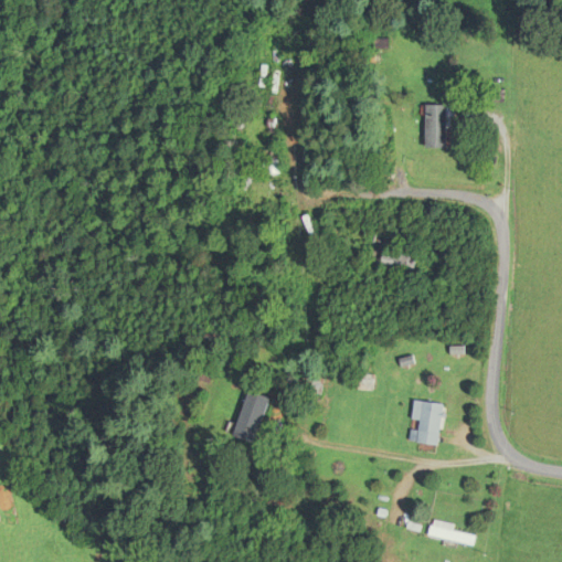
[(424,148),(447,148),(447,105),(424,105),(424,148)]
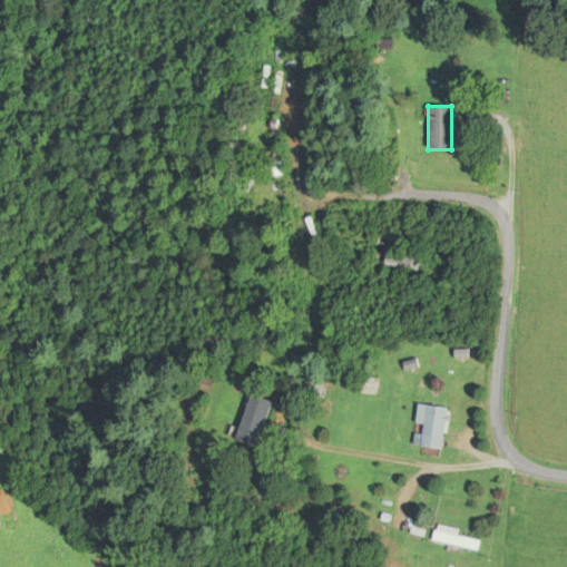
[(265,149),(265,175),(283,175),(283,149),(265,149)]
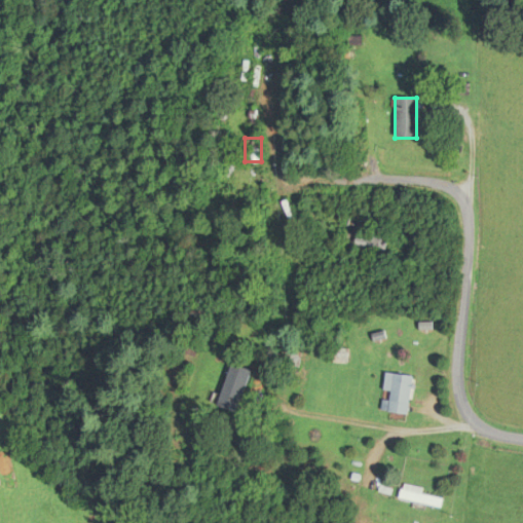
[(383,256),(387,239),(357,232),(352,249),(383,256)]
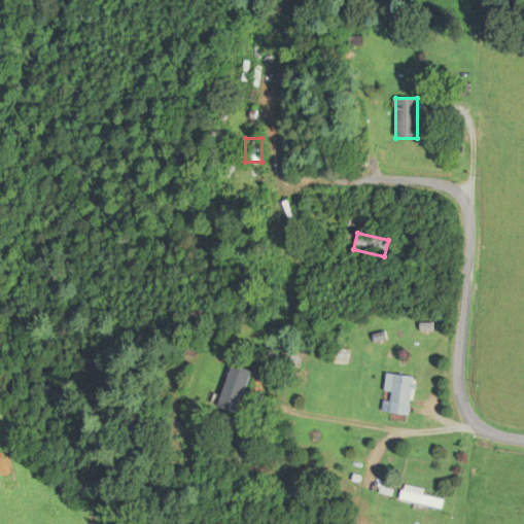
[(280,364),(299,367),(302,348),(282,346),(280,364)]
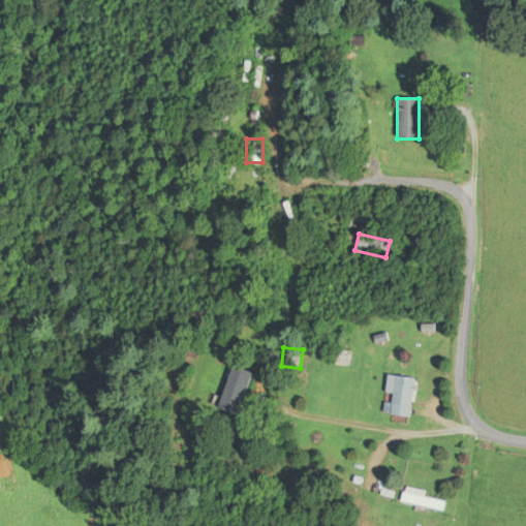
[(240,415),(252,371),(231,366),(220,409),(240,415)]
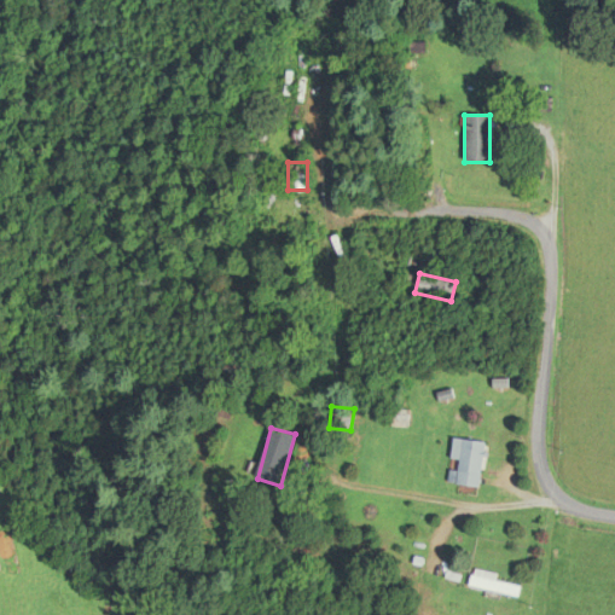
[(457,459),(454,483),(477,486),(482,441),(452,437),(450,459),(457,459)]
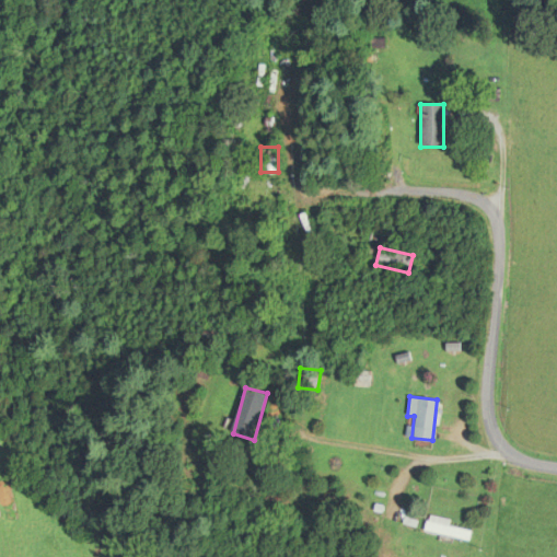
[(450,519),(428,514),(425,531),(468,538),(471,530),(449,525),(450,519)]
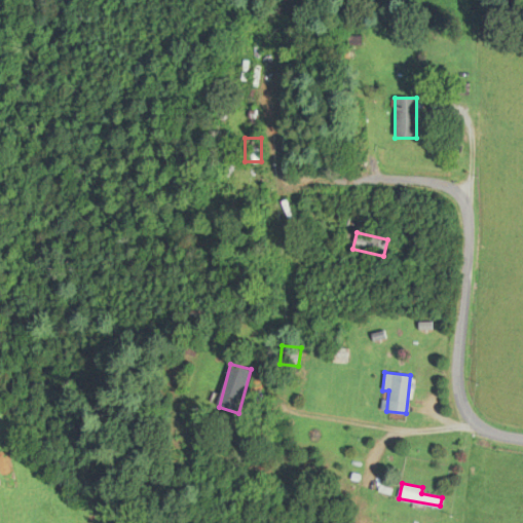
All buildings are outlined.
